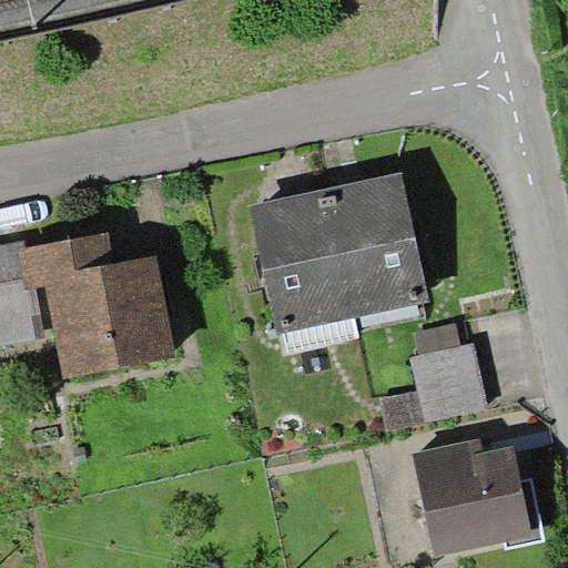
[(403,171),(327,188),(355,317),(432,301),(403,171)]
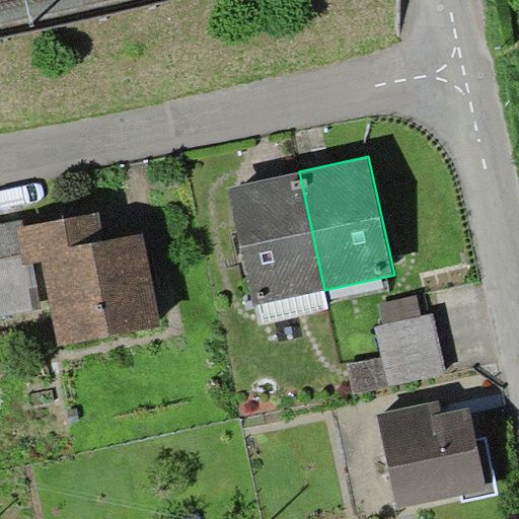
[(254,305),(324,290),(299,171),(228,187),(254,305)]
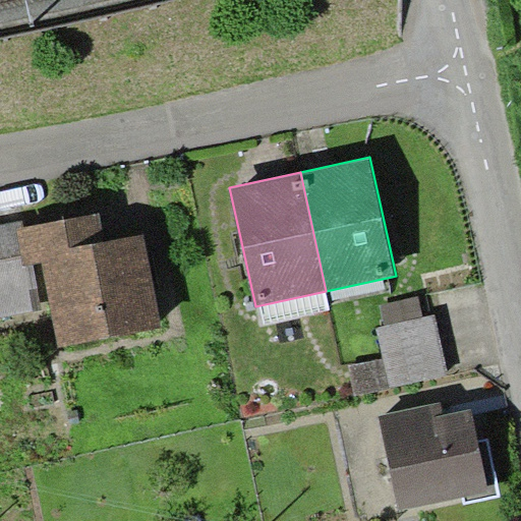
[(23,225),(16,227),(23,264),(43,261),(52,307),(59,345),(163,326),(145,233),(106,240),(101,211),(23,225)]
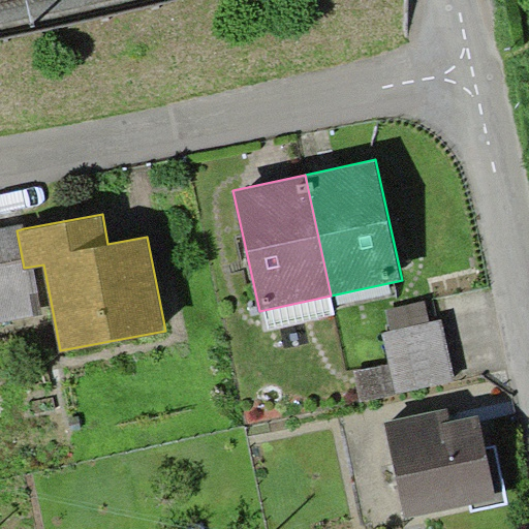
[(23,223),(0,227),(0,321),(53,312),(43,265),(24,268),(17,230),(24,228),(23,223)]
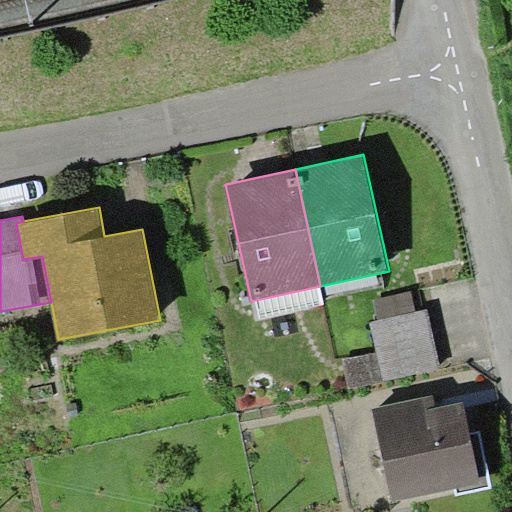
[(379,319),(416,311),(412,291),(375,299),(379,319)]
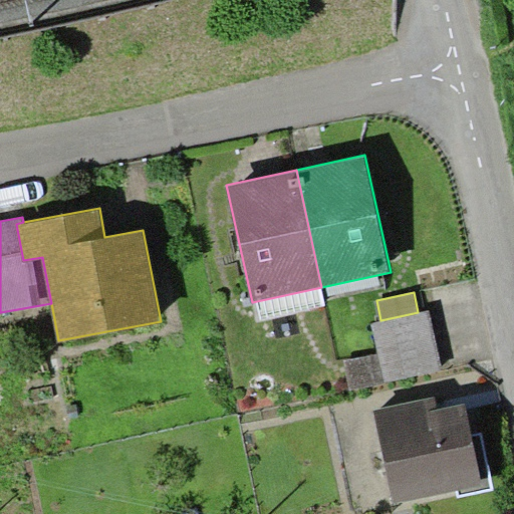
[(380,320),(372,322),(378,352),(386,382),(443,369),(430,309),(418,312),(380,320)]
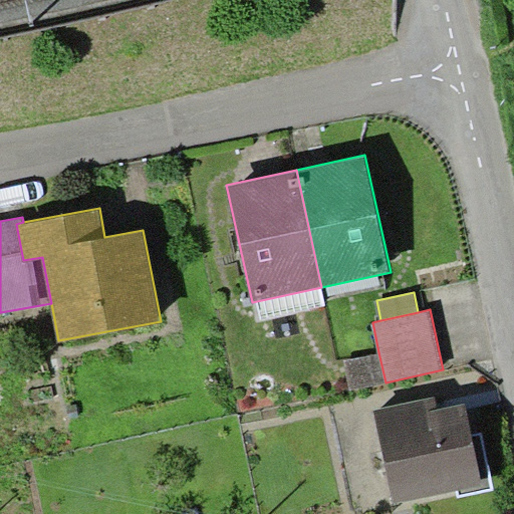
[(386,382),(378,352),(344,360),(350,390),(386,382)]
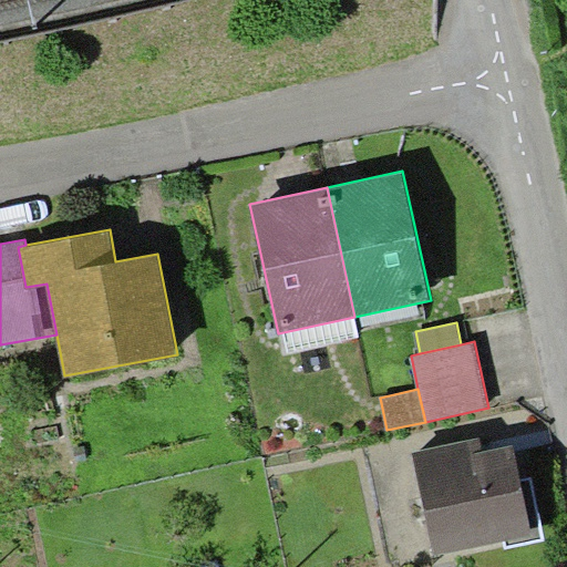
[(480,436),(412,450),(434,554),(505,539),(506,546),(544,538),(532,477),(522,480),(514,443),(483,450),(480,436)]
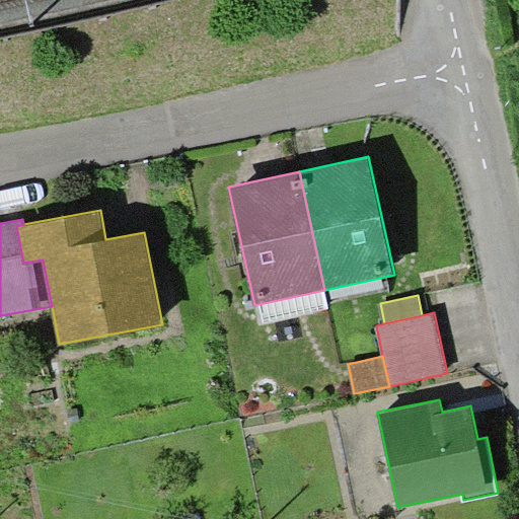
All buildings are outlined.
